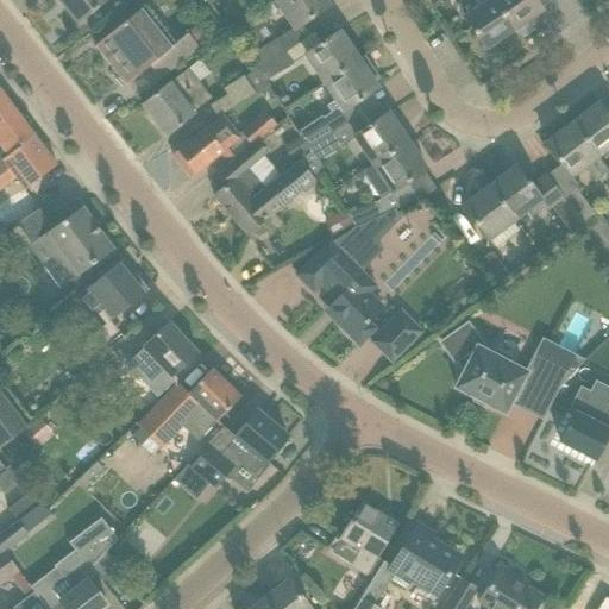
[(56,0),(76,25),(107,0),(56,0)]
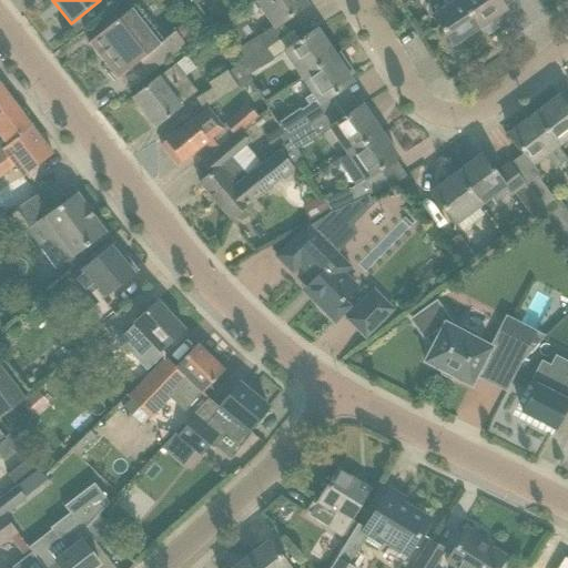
[(301,0),(257,0),(256,1),(273,27),(286,19),(305,6),(301,0)]
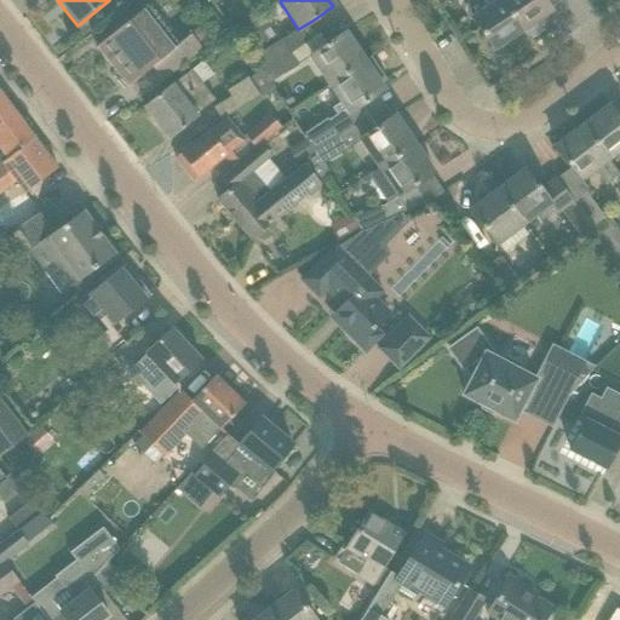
[(497,0),(471,17),(472,18),(493,50),(523,30),(501,0),(497,0)]
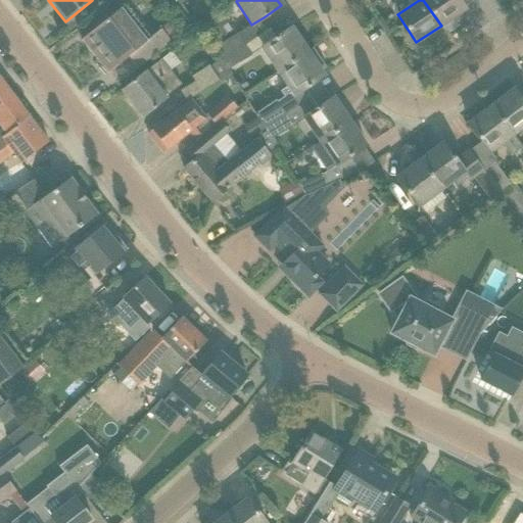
[(423,0),(441,26),(444,31),(458,20),(455,16),(465,9),(458,0),(423,0)]
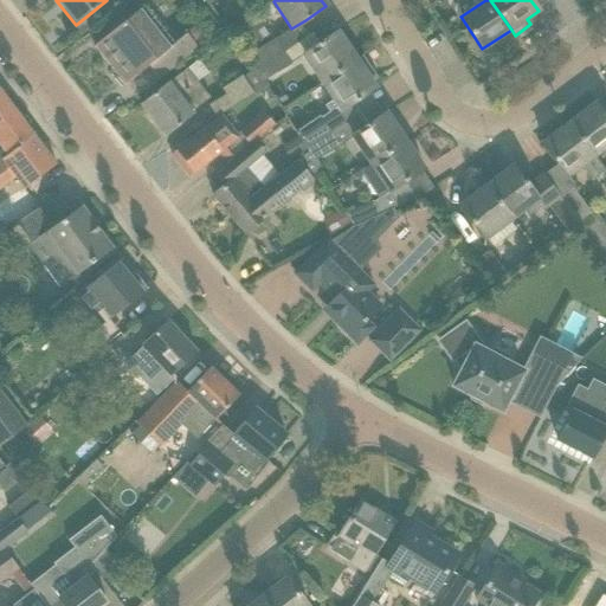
[(169,47),(140,10),(94,46),(105,62),(109,59),(127,83),(148,66),(158,78),(197,49),(186,34),(169,47)]
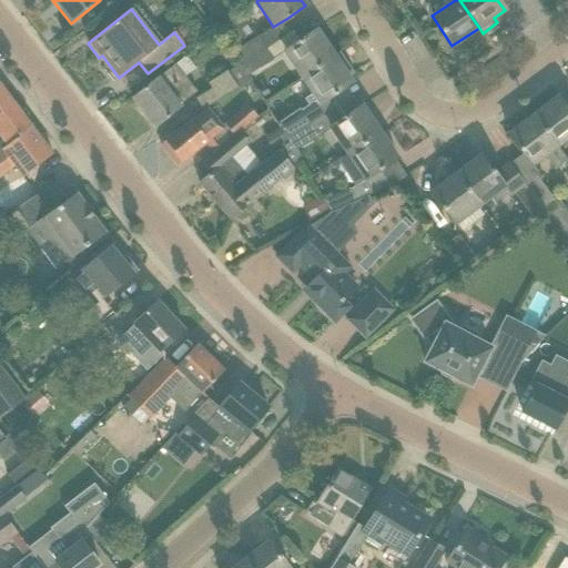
[(219,24),(230,46),(239,40),(227,20),(219,24)]
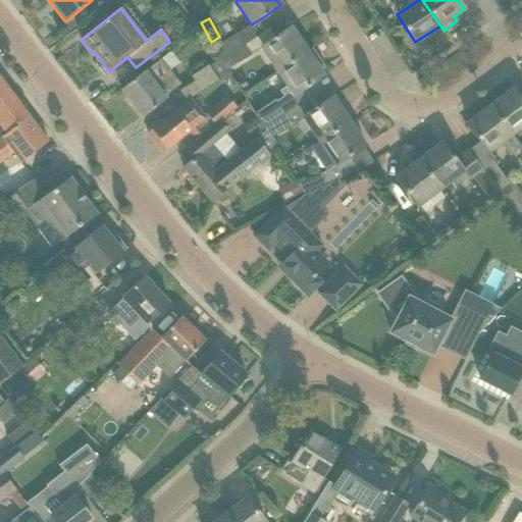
[(273,39),(261,47),(277,71),(307,52),(291,28),(273,39)]
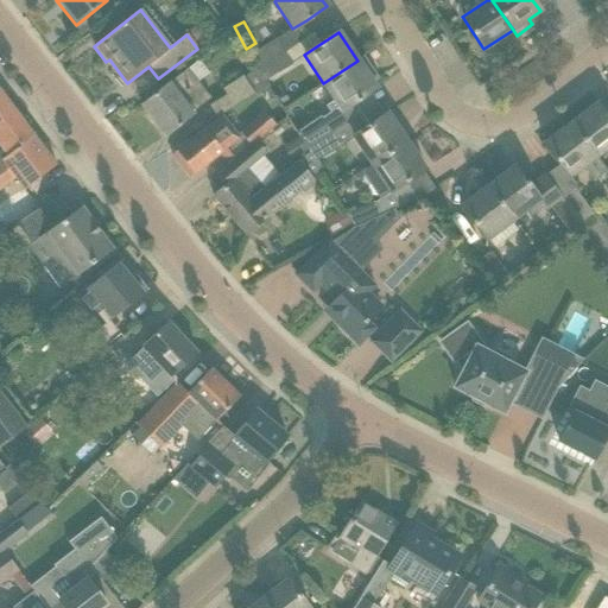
[(276,37),(251,52),(259,67),(284,51),(276,37)]
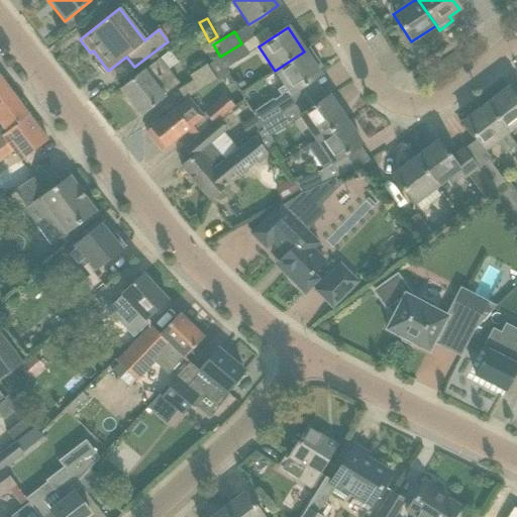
[(241,43),(220,57),(221,58),(220,59),(226,69),(248,56),(241,43)]
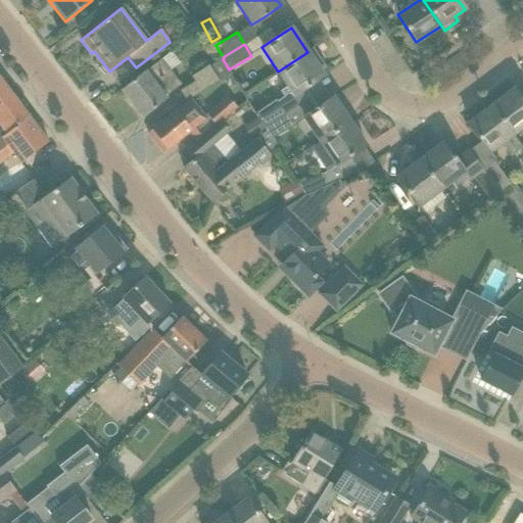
[(284,97),(278,101),(286,113),(301,103),(295,95),(306,87),(324,76),(317,65),(322,62),(313,48),(307,52),(278,72),(288,86),(280,91),(284,97)]
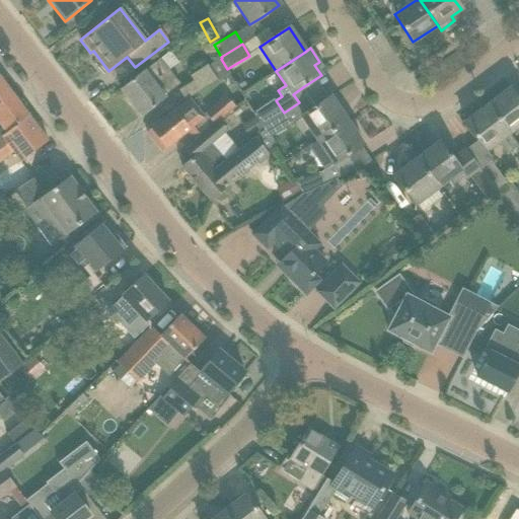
[(120,90),(141,117),(165,97),(164,95),(179,83),(160,59),(120,90)]
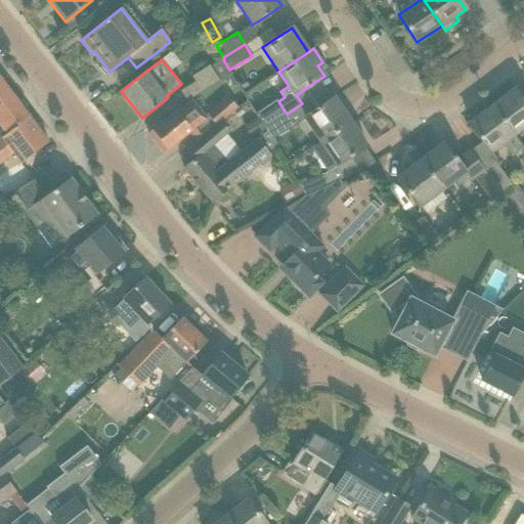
[(180,91),(186,101),(219,81),(210,66),(191,78),(194,82),(180,91)]
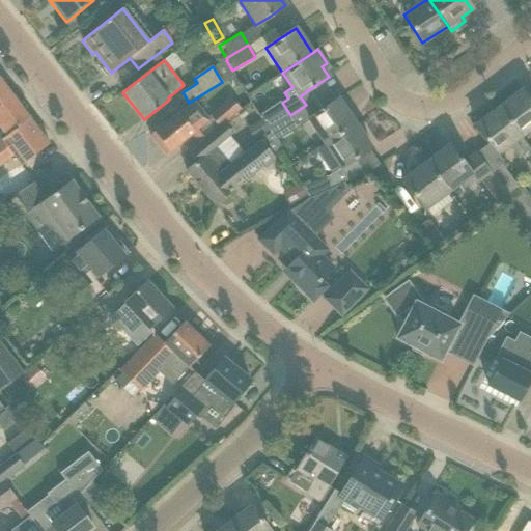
[(0,105),(12,96),(0,79),(0,105)]
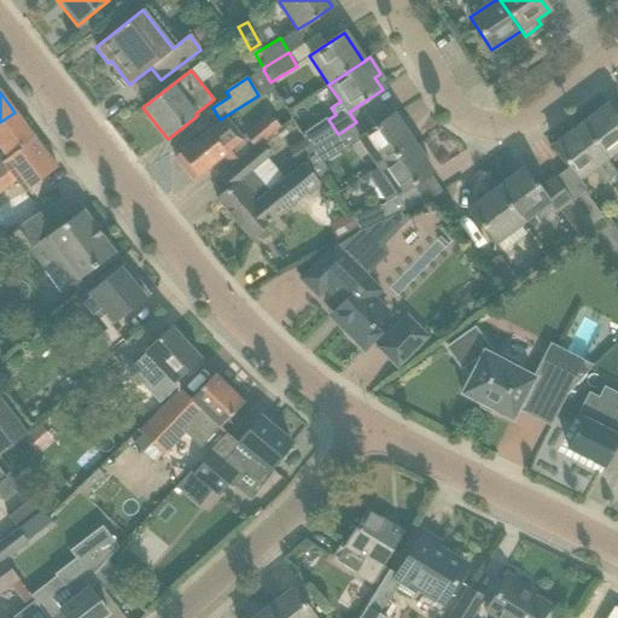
[(617,118),(608,105),(581,126),(605,158),(617,147),(617,118)]
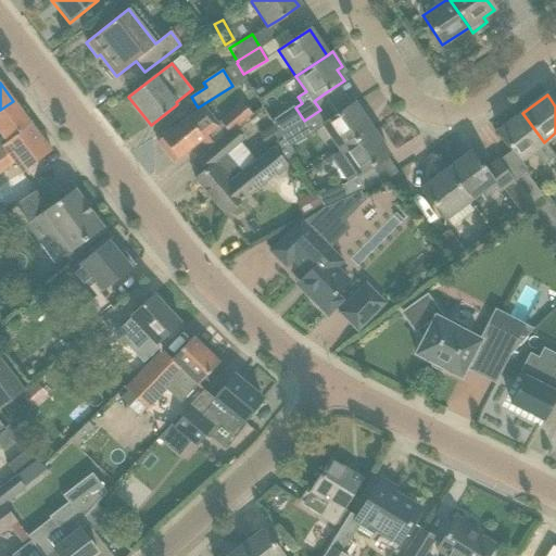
[(0,137),(4,143),(30,124),(13,101),(0,110),(0,137)]
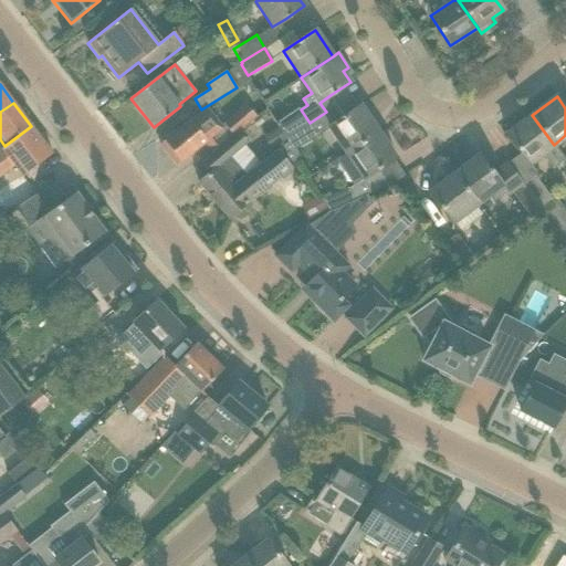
[(223,124),(233,137),(257,117),(247,105),(223,124)]
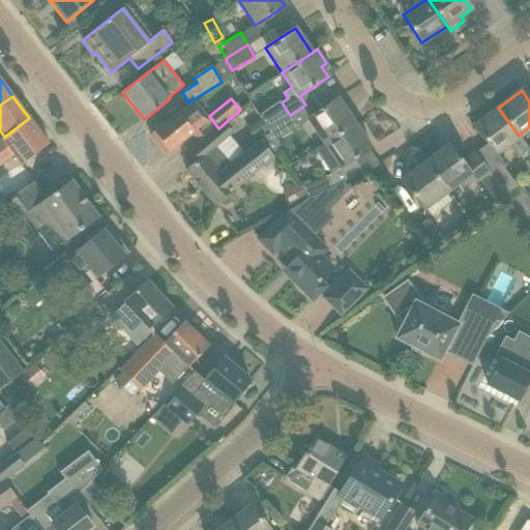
[(313,116),(307,119),(308,120),(324,144),(354,123),(346,112),(350,110),(342,98),(339,100),(337,99),(313,116)]
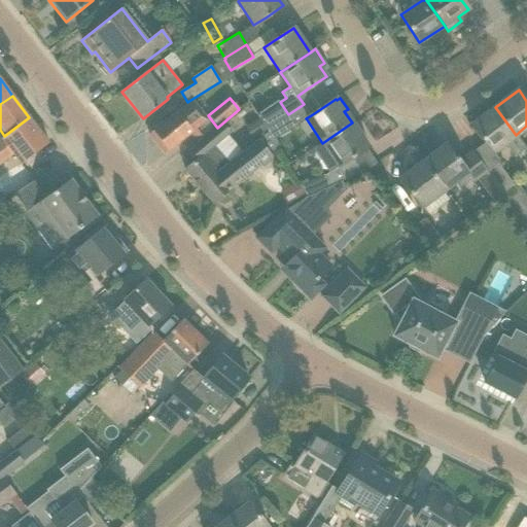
[(148,135),(164,154),(208,119),(192,100),(148,135)]
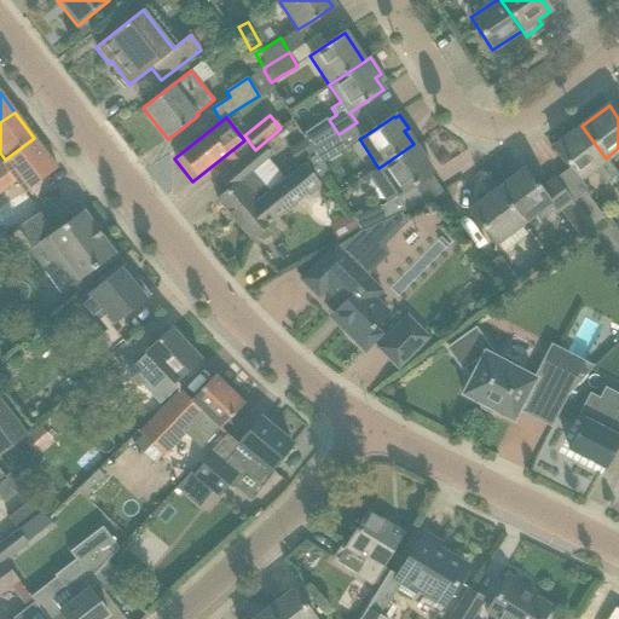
[(606,158),(582,126),(554,146),(579,180),(593,169),(605,184),(618,174),(606,158)]
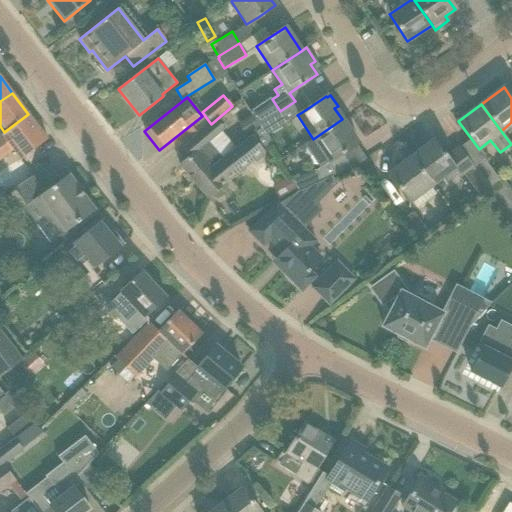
[(268,119),(258,125),(260,129),(265,136),(285,125),(278,113),(268,119)]
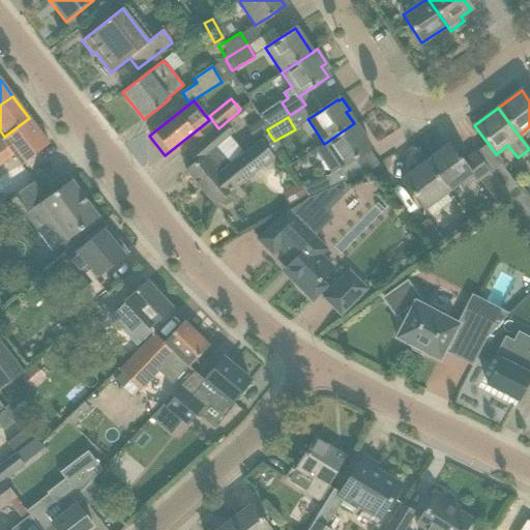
[(29,118),(4,137),(0,139),(0,163),(12,154),(21,165),(49,144),(29,118)]
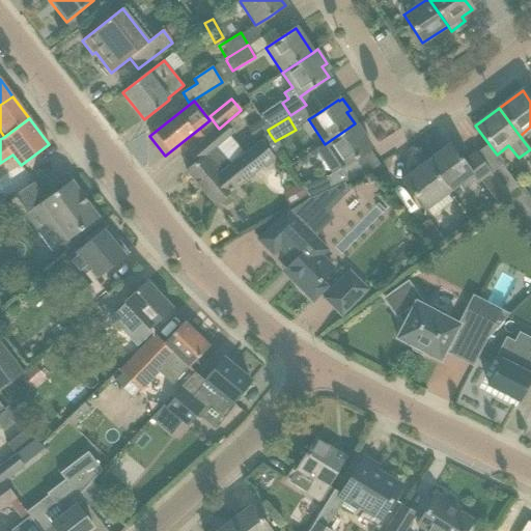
[(325,144),(314,150),(331,174),(327,177),(332,188),(343,183),(363,173),(362,173),(354,160),(370,148),(355,123),(325,144)]
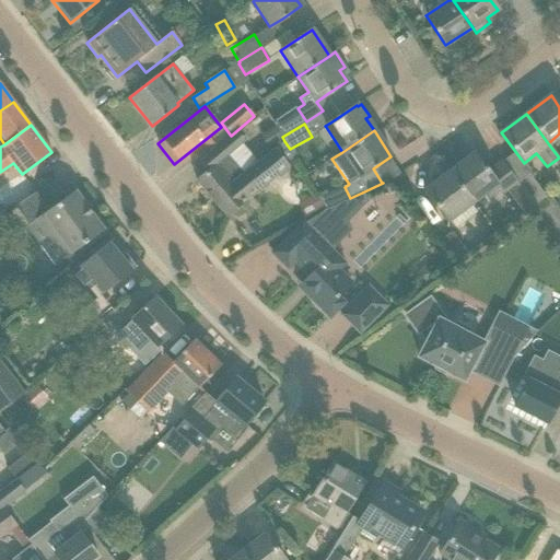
[(253,164),(211,199),(225,217),(258,189),(289,167),(287,164),(295,159),(294,158),(290,149),(284,141),(283,141),(275,148),(254,164),(253,164)]
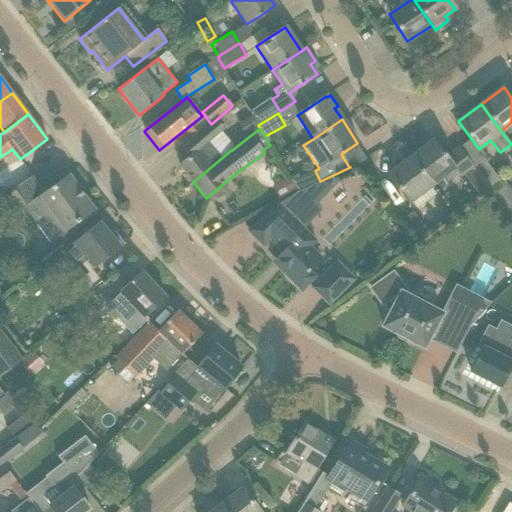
[(179,166),(193,182),(231,150),(218,133),(179,166)]
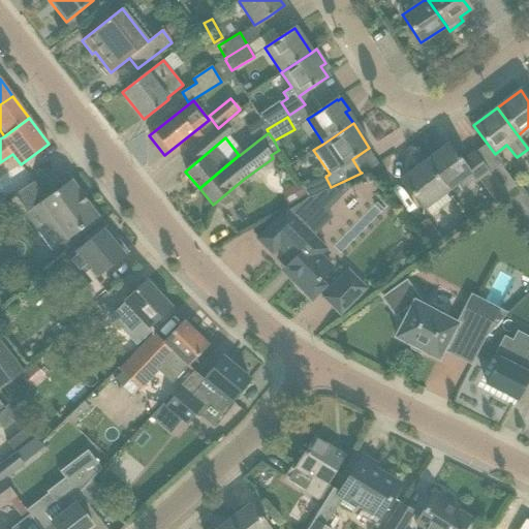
[(504,193),(489,173),(474,153),(473,152),(460,161),(447,145),(425,162),(445,191),(458,181),(463,187),(472,180),(475,183),(478,181),(494,201),(504,193)]
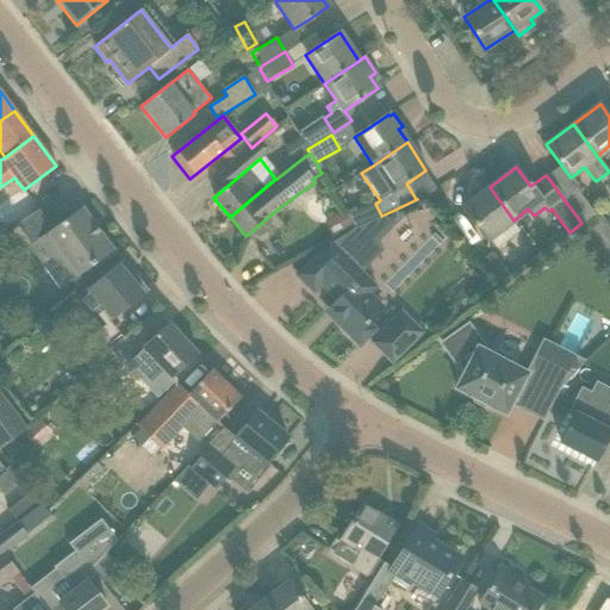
[(514,221),(490,187),(462,207),(486,241),(514,221)]
